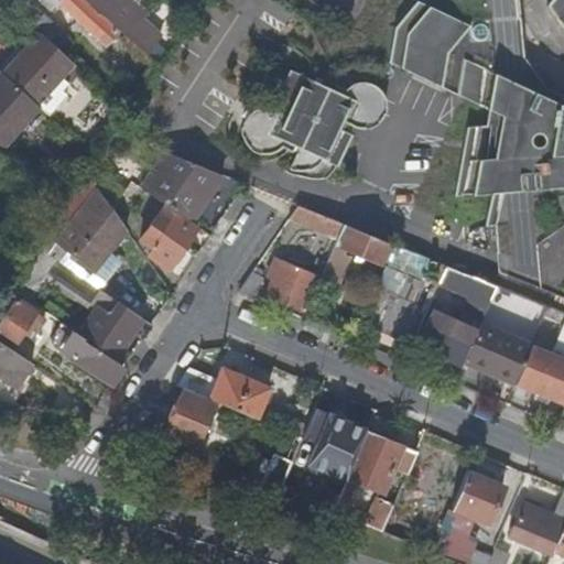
[(51,15),(57,8),(49,0),(44,0),(40,6),(51,15)]
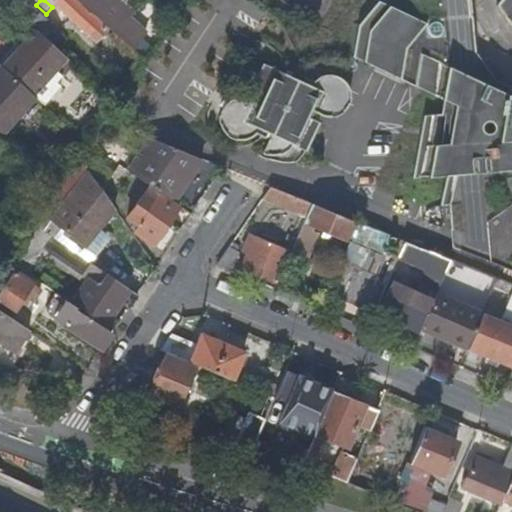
[(97,41),(108,30),(89,12),(75,0),(44,0),(52,7),(55,2),(58,6),(97,41)]
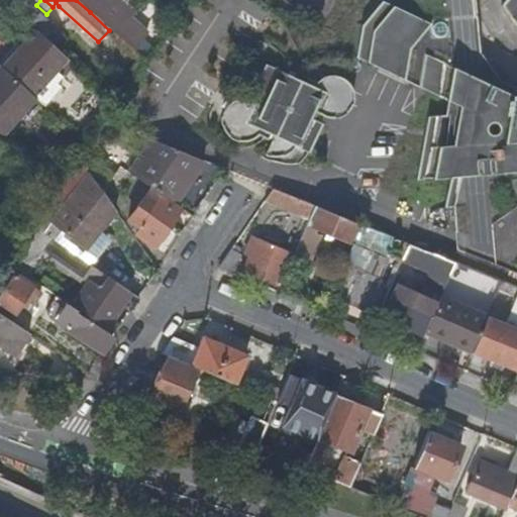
[(81,0),(80,1),(92,12),(101,0),(100,0),(81,0)]
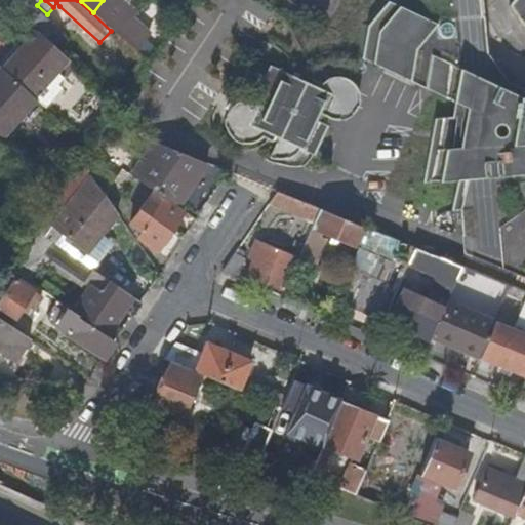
[(118,14),(103,0),(93,12),(109,26),(118,14)]
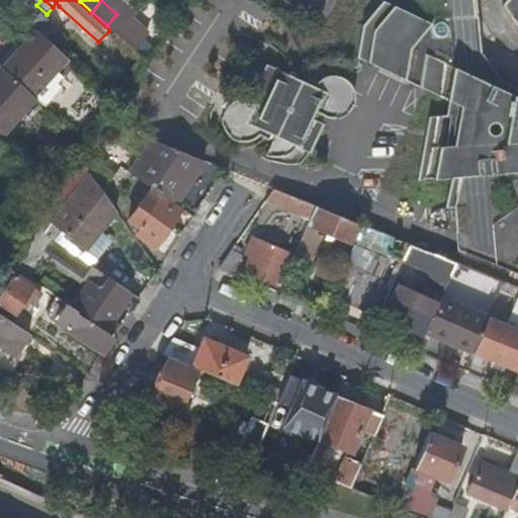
[(121,0),(132,8),(139,0),(121,0)]
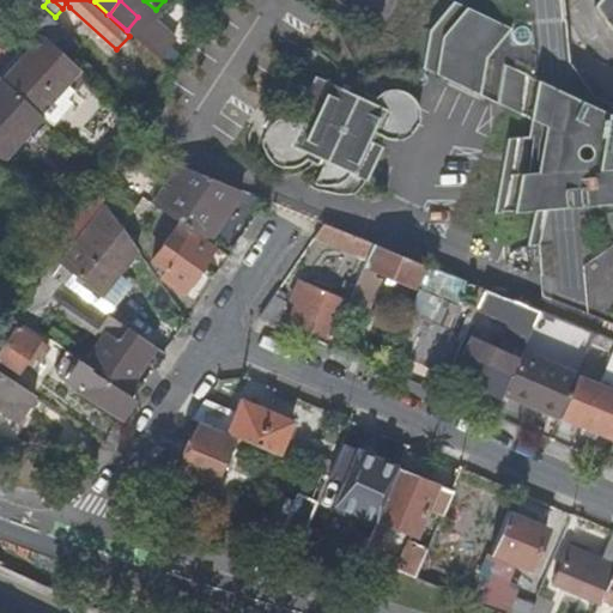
[(612,0),(589,0),(612,34),(612,108),(588,96),(565,66),(563,38),(547,40),(551,44),(551,47),(552,48),(552,50),(552,54),(551,58),(548,60),(547,62),(589,101),(584,111),(595,117),(600,108),(612,114),(612,0)]
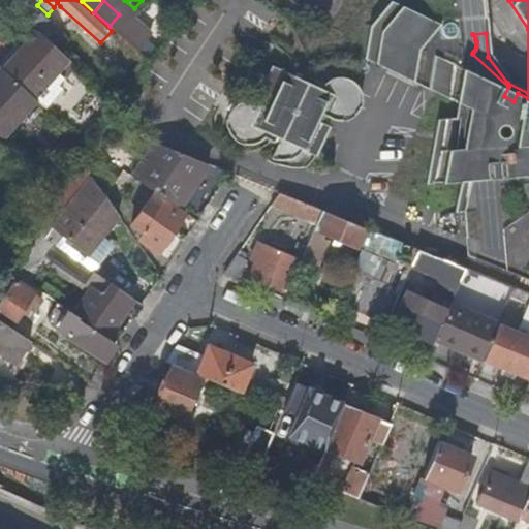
[(475,38),(472,34),(486,33),(485,19),(429,20),(385,3),(365,29),(360,62),(459,104),(453,118),(434,121),(425,186),(460,182),(454,214),(463,212),(466,238),(528,232),(528,98),(518,93),(514,101),(504,96),(508,87),(472,54),(473,52),(475,50),(476,47),(476,43),(476,41),(475,40),(475,38)]
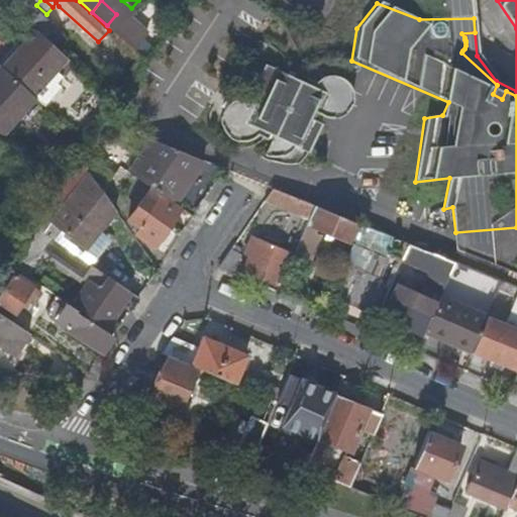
[(38,15),(31,9),(22,18),(29,25),(38,15)]
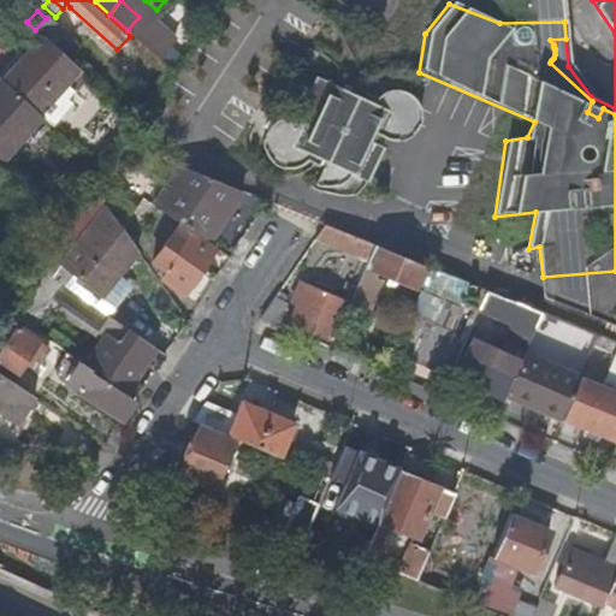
[(58,51),(69,40),(46,18),(35,30),(43,37),(58,51)]
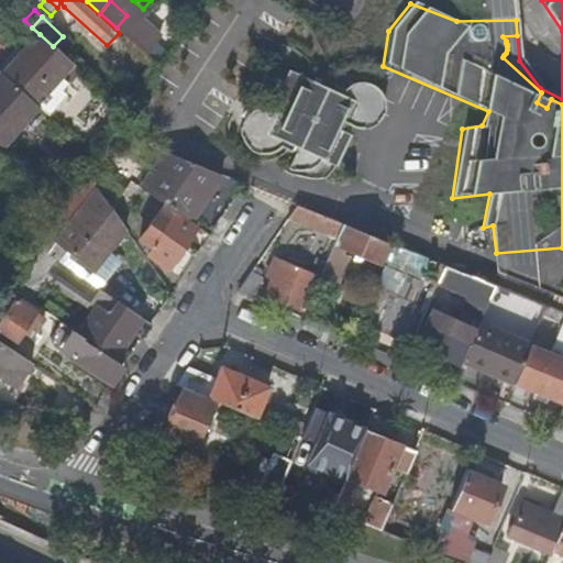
[(35,105),(72,64),(59,52),(53,46),(40,34),(3,76),(35,105)]
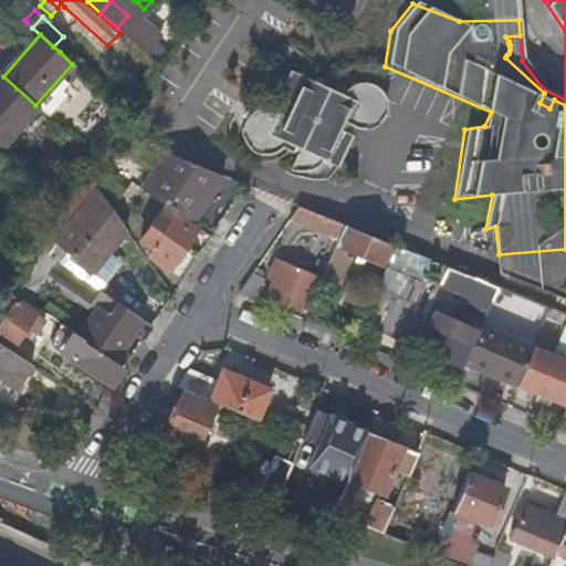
[(63,37),(53,46),(60,52),(69,42),(63,37)]
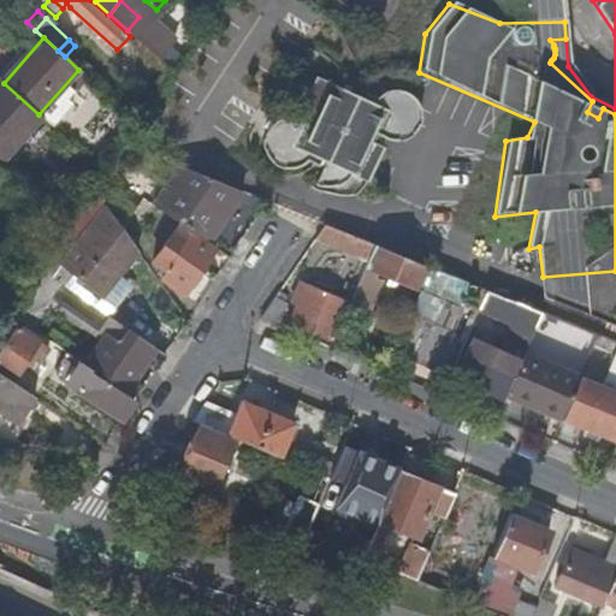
[(183,57),(167,43),(155,58),(172,73),(183,57)]
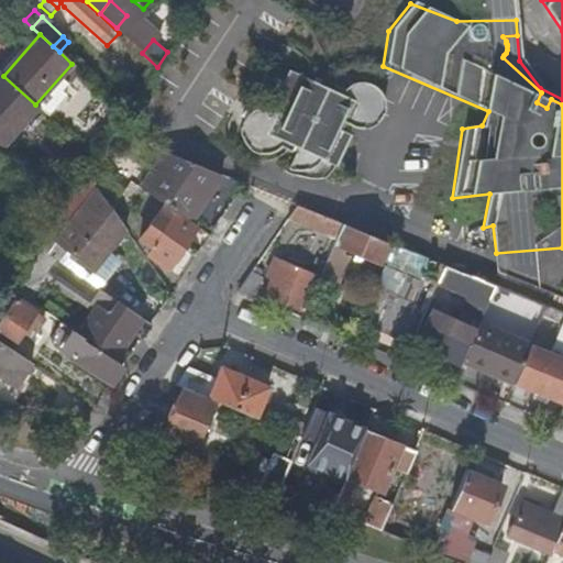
[(288,67),(273,100),(271,106),(266,106),(258,106),(252,109),(246,113),(244,117),(243,120),(241,125),(240,129),(241,135),(243,141),(246,145),(249,147),(251,150),(256,152),(260,153),(263,153),(269,152),(275,151),(278,148),(283,143),(297,147),(287,167),(289,168),(293,169),(298,169),(305,168),(308,168),(316,163),(320,158),(323,159),(352,97),(364,102),(373,83),(371,81),(366,80),(363,79),(356,80),(350,83),(346,85),(340,92),(288,67)]
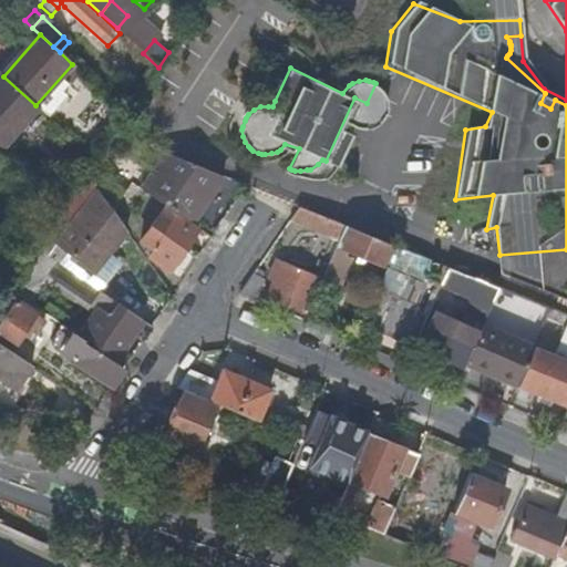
[(0,147),(2,150),(39,109),(35,105),(3,76),(0,74),(0,147)]
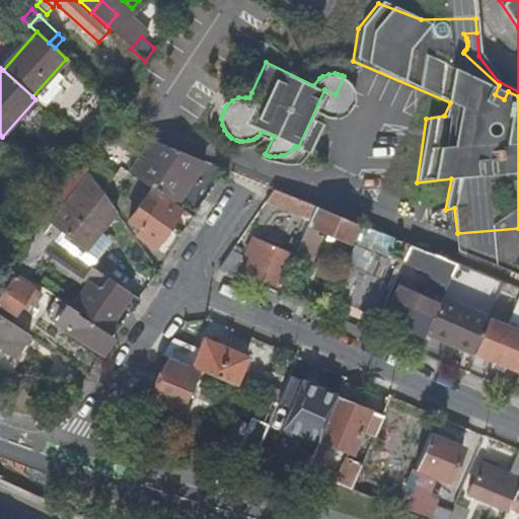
[(355,90),(354,87),(351,82),(346,78),(344,76),(336,94),(324,89),(298,147),(310,152),(326,117),(331,118),(336,118),(341,117),(345,115),(349,112),(352,107),(354,103),(355,99),(355,94),(355,90)]
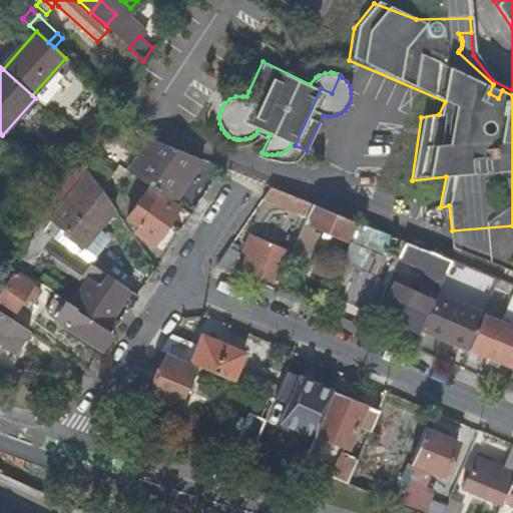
[(195,170),(202,160),(148,138),(126,170),(173,202),(195,170)]
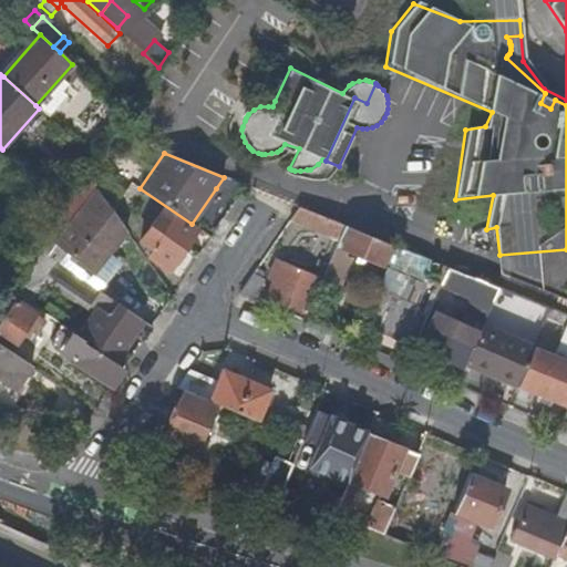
[(107,260),(127,233),(113,212),(96,188),(58,243),(47,235),(37,248),(54,260),(60,264),(68,253),(106,280),(116,267),(107,260)]
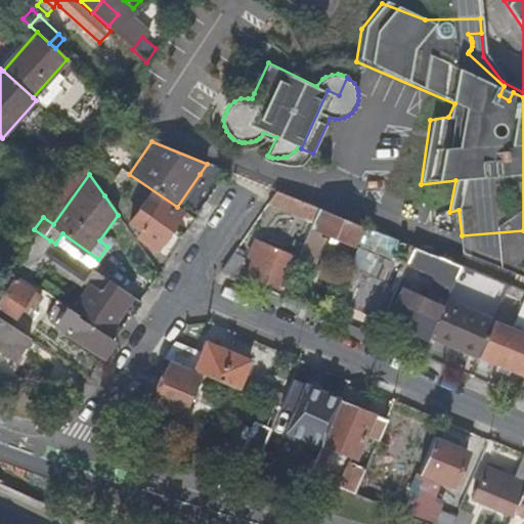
[(204,177),(200,174),(177,207),(181,210),(204,177)]
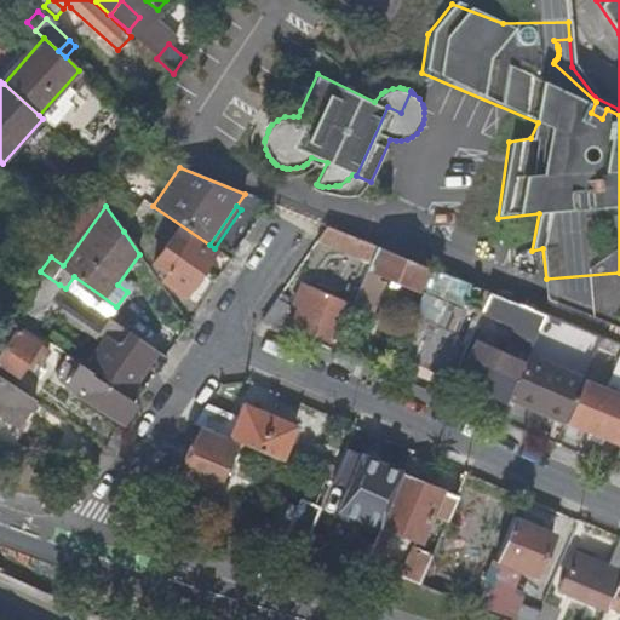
[(164,280),(162,282),(184,297),(216,251),(179,227),(154,263),(165,270),(160,276),(164,280)]
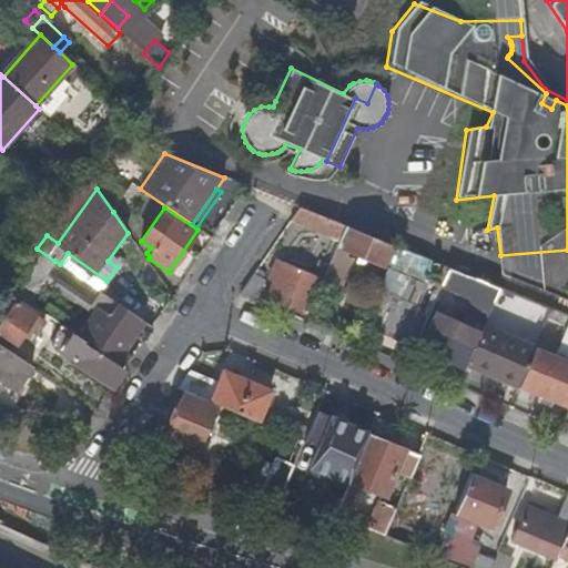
[(336,229),(342,232),(344,225),(298,208),(290,220),(332,237),(336,229)]
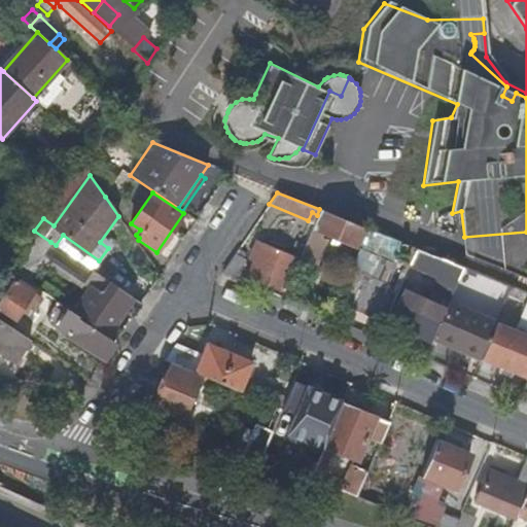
[(354,247),(362,227),(319,209),(317,215),(312,229),(305,247),(302,253),(300,258),(300,259),(316,267),(326,240),(320,238),(322,233),(331,237),(329,243),(336,245),(338,240),(354,247)]
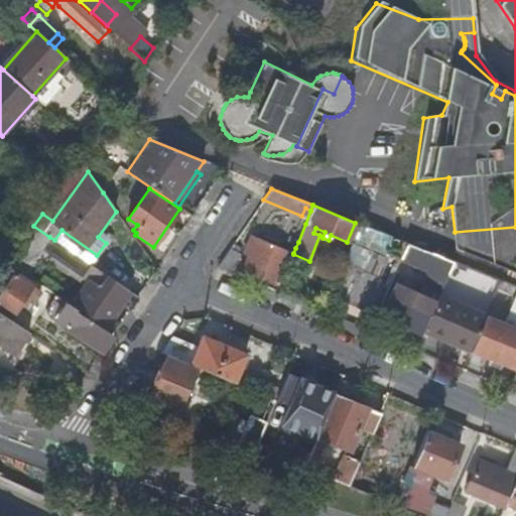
[(35,258),(49,237),(33,226),(31,230),(19,248),(35,258)]
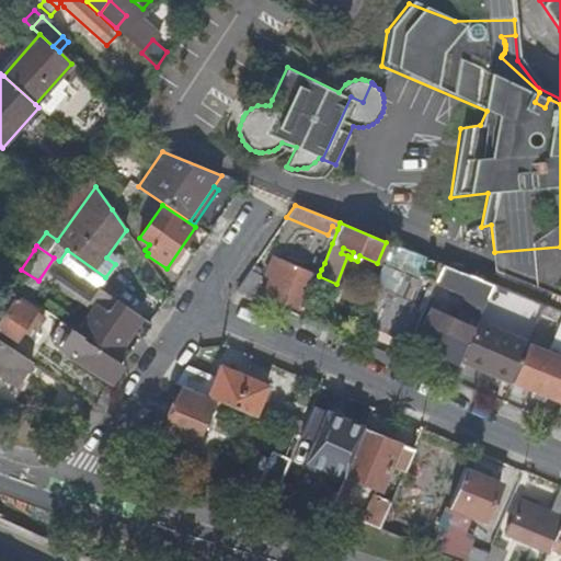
[(560,247),(494,252),(496,272),(502,274),(507,260),(521,265),(524,259),(556,254),(560,256),(560,247)]
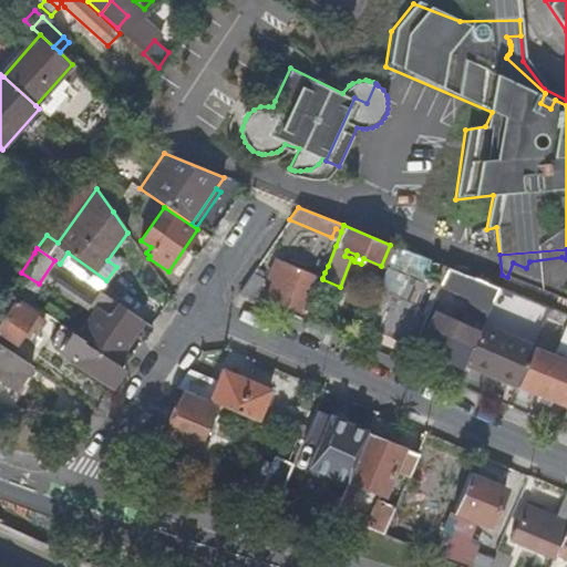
[(566,259),(562,257),(529,261),(526,268),(513,263),(507,277),(566,299),(566,259)]
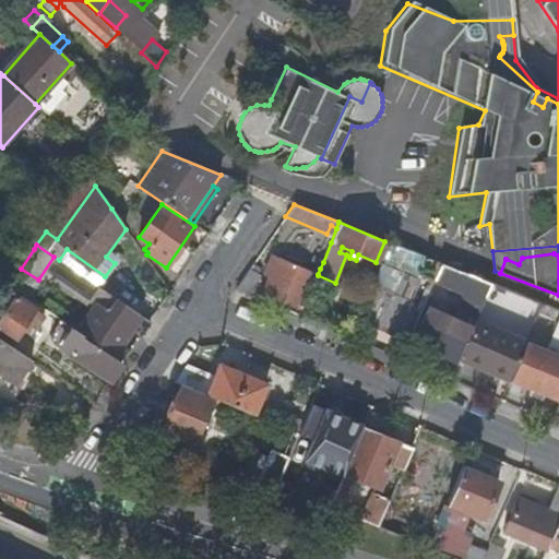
[(301,309),(316,273),(310,271),(273,256),(265,274),(271,276),(264,294),(301,309)]
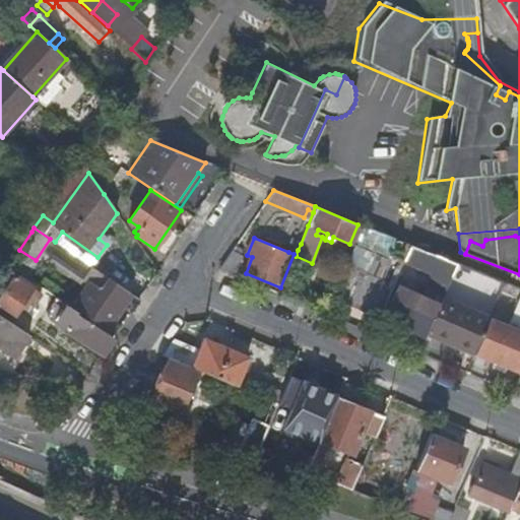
[(301,244),(293,241),(288,252),(294,254),(296,255),(298,250),(301,244)]
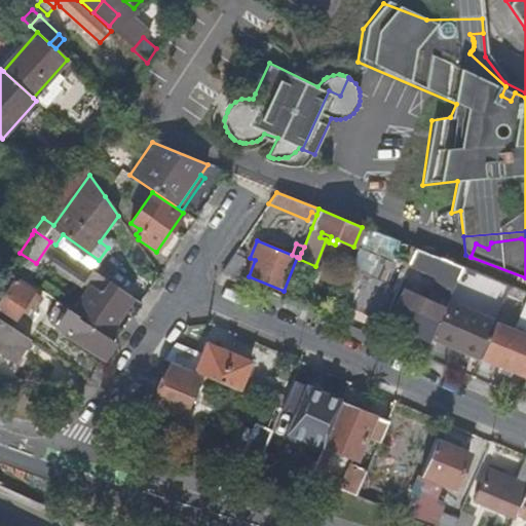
[(462,267),(415,248),(412,256),(408,266),(454,286),(456,282),(462,267)]
